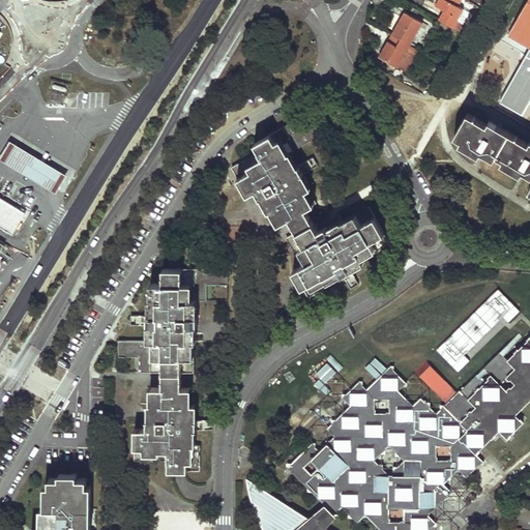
[(437,0),(435,5),(444,10),(438,20),(452,28),(463,9),(460,8),(464,0),(437,0)]
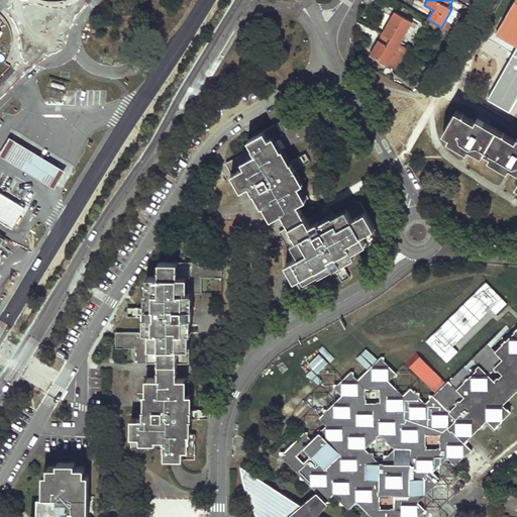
[(453,0),(456,1),(473,11),(478,1),(475,0),(453,0)]
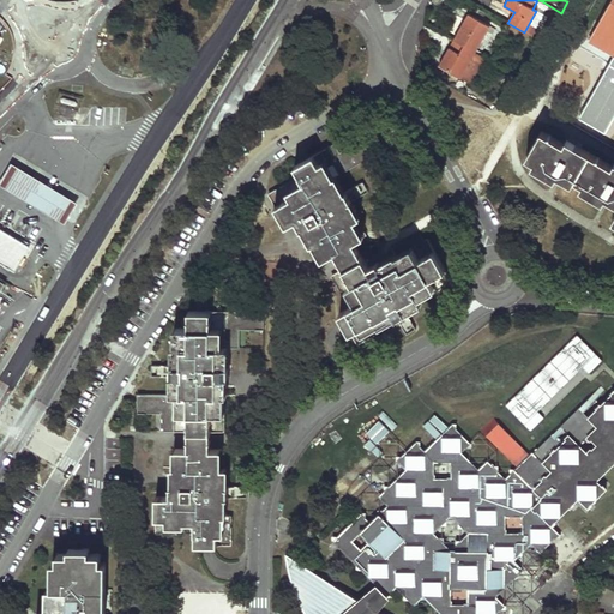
[(613,0),(612,0),(590,40),(613,54),(613,0)]
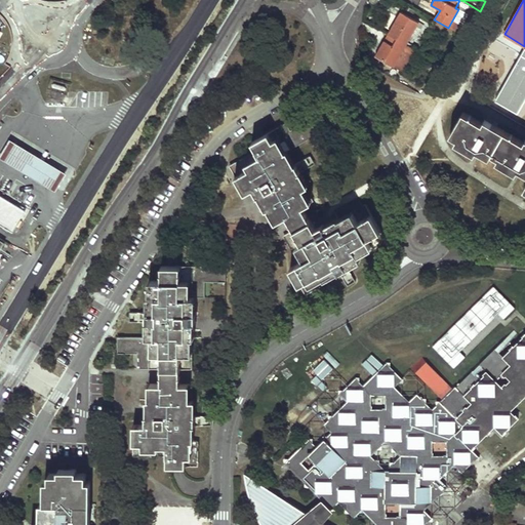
[(419,23),(405,14),(401,22),(397,18),(388,35),(406,45),(419,23)]
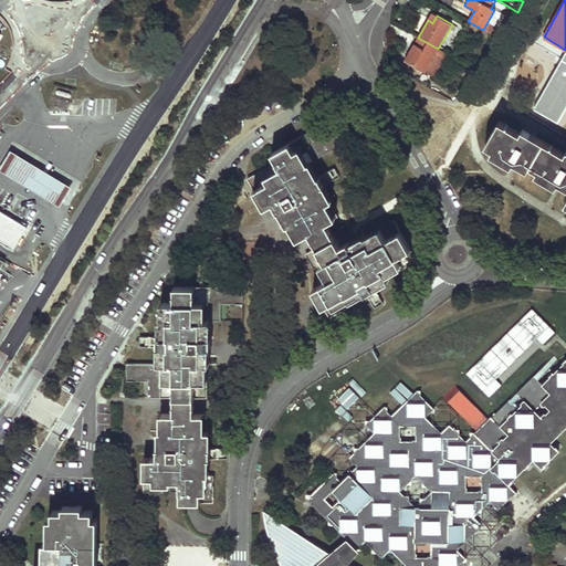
[(438,49),(418,38),(404,60),(425,72),(438,49)]
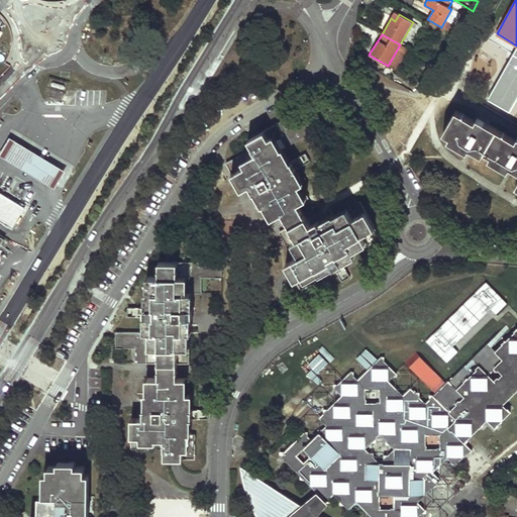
[(475,121),(456,110),(443,132),(449,136),(447,139),(467,150),(469,147),(482,154),(484,150),(491,154),(488,159),(507,170),(510,166),(516,170),(516,182),(516,185),(516,137),(516,139),(478,117),(475,121)]
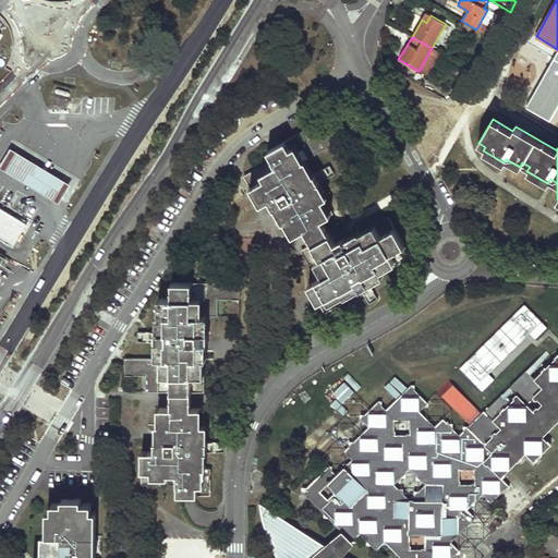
[(308,140),(303,132),(267,152),(269,155),(273,161),(244,178),(261,206),(268,202),(269,201),(274,209),(275,208),(282,223),(286,222),(293,237),(304,231),(308,239),(312,245),(329,235),(326,230),(322,221),(331,215),(324,201),(326,199),(318,184),(324,181),(322,171),(312,176),(304,161),(339,142),(330,126),(324,130),(325,133),(316,138),(318,140),(314,142),(312,137),(308,140)]
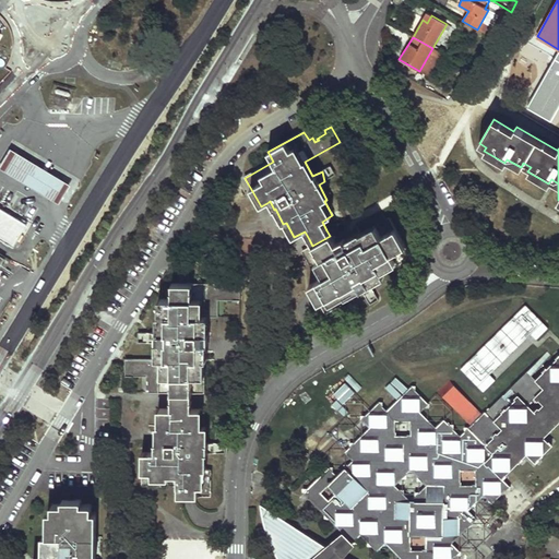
[(325,133),(324,130),(312,138),(314,142),(319,140),(317,139),(325,133)]
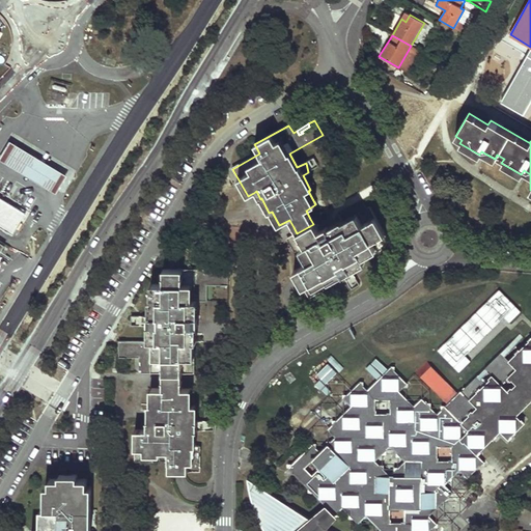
[(68,173),(11,139),(0,156),(0,159),(56,192),(68,173)]
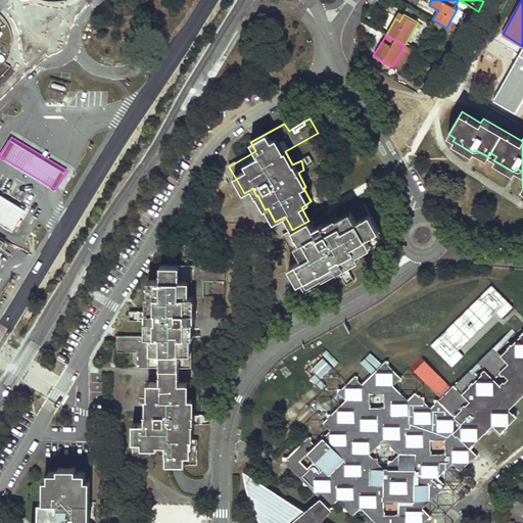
[(314,163),(310,156),(301,160),(303,170),(308,167),(314,163)]
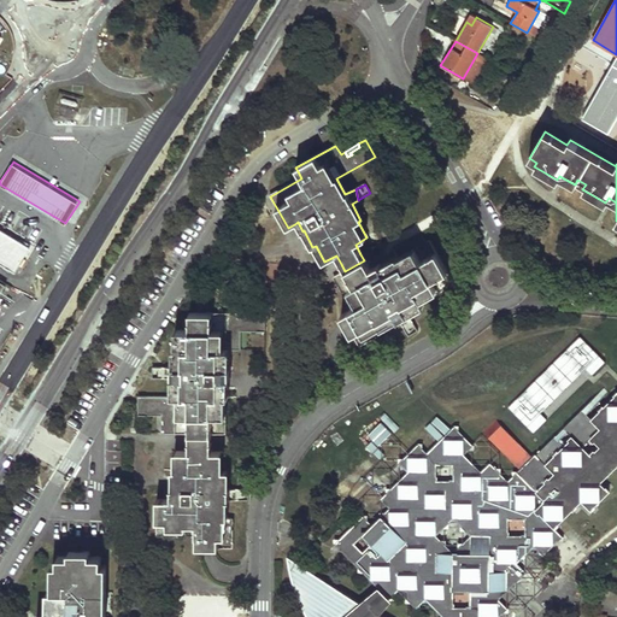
[(29,246),(0,228),(0,263),(13,271),(29,246)]
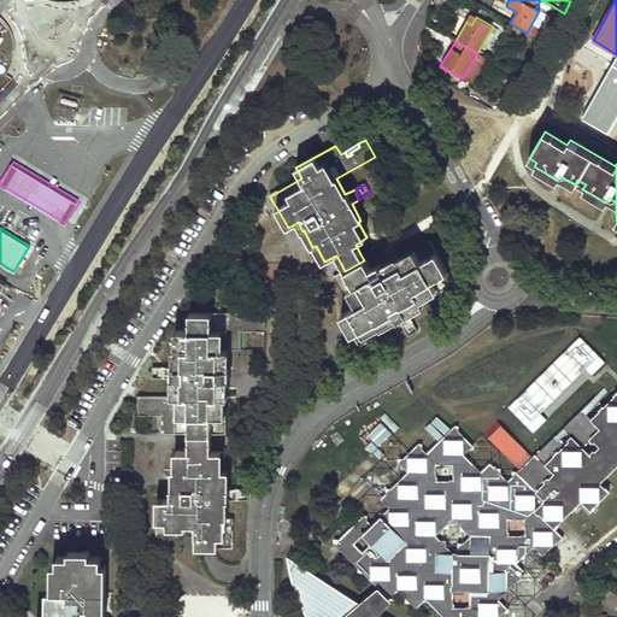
[(453,283),(429,241),(398,259),(397,258),(380,266),(378,265),(370,270),(364,260),(345,271),(334,277),(351,309),(341,315),(358,346),(383,331),(381,327),(397,317),(398,319),(407,313),(423,305),(422,301),(453,283)]
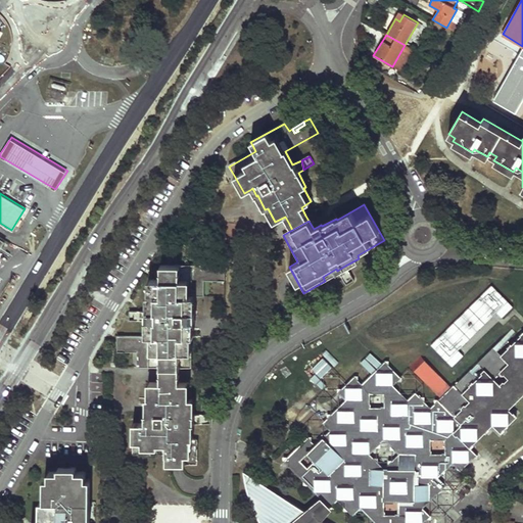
[(224,281),(224,266),(160,266),(159,280),(148,281),(149,296),(147,296),(147,312),(146,312),(145,321),(145,337),(115,336),(116,352),(124,352),(124,350),(136,350),(136,352),(136,368),(159,368),(178,368),(190,369),(190,337),(191,337),(191,322),(193,322),(194,313),(193,313),(193,297),(195,297),(202,297),(201,279),(218,279),(218,281),(224,281)]
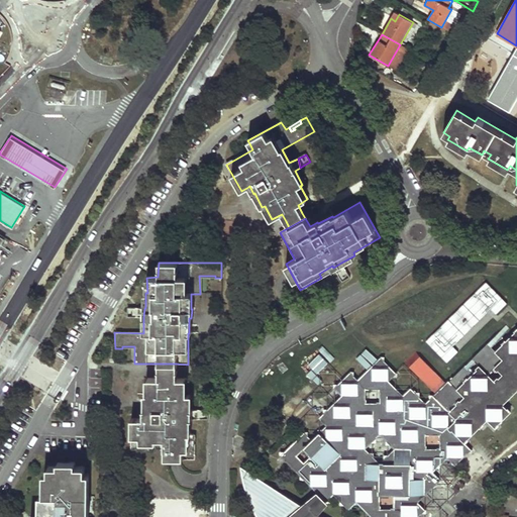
[(349,278),(341,263),(333,268),(342,282),(349,278)]
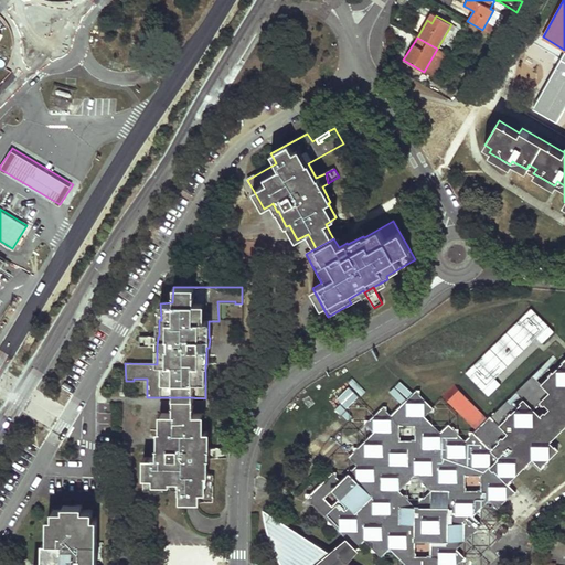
[(235,304),(235,301),(217,301),(219,321),(220,321),(220,304),(235,304)]
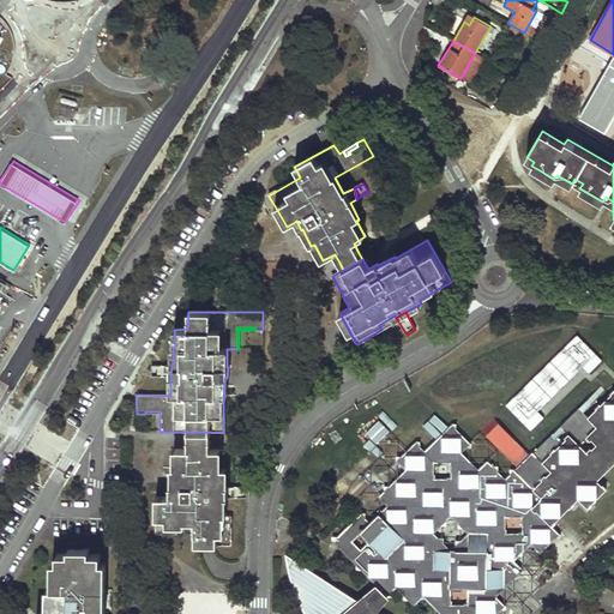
[(578,336),(506,405),(530,431),(545,417),(537,410),(583,367),(589,373),(602,361),(578,336)]
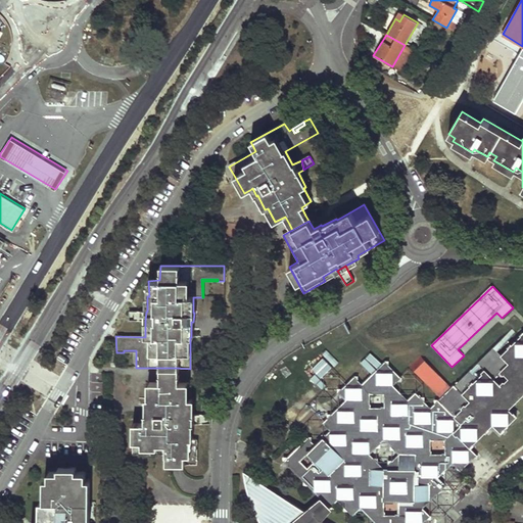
[(78,298),(83,290),(80,288),(75,296),(78,298)]
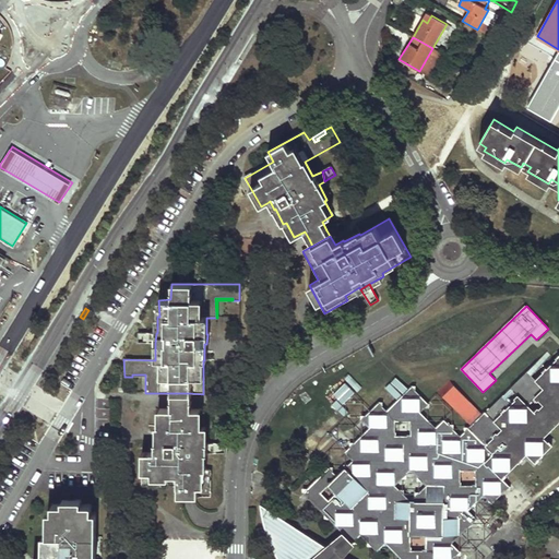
[(155,343),(156,333),(137,333),(137,343),(155,343)]
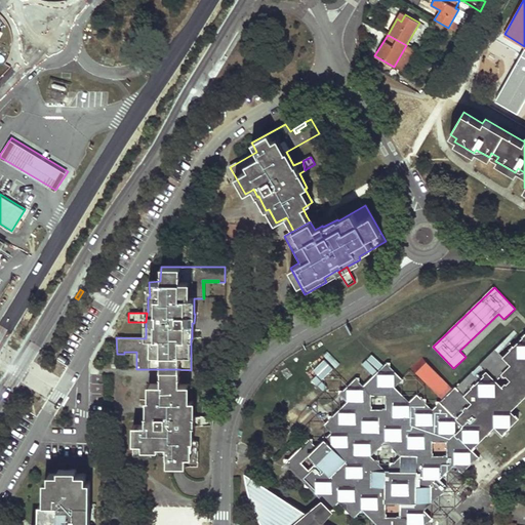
[(309,439),(284,462),(321,499),(331,510),(338,502),(354,518),(362,510),(376,524),(375,524),(407,524),(423,524),(433,517),(425,510),(448,487),(440,479),(455,465),(462,472),(478,456),(472,450),(476,446),(475,445),(494,426),(503,434),(507,431),(506,431),(518,418),(516,415),(515,416),(509,410),(524,394),(524,331),(520,335),(522,337),(515,345),(513,342),(508,348),(510,350),(502,356),(502,357),(510,364),(500,373),(505,377),(506,376),(510,379),(507,384),(505,382),(501,386),(494,379),(486,370),(483,373),(484,374),(475,384),(475,382),(471,386),(472,387),(463,395),(455,387),(453,389),(442,399),(432,410),(417,395),(410,402),(394,386),(402,377),(387,362),(363,386),(355,377),(338,393),(347,401),(323,423),(331,432),(316,447),(309,439)]
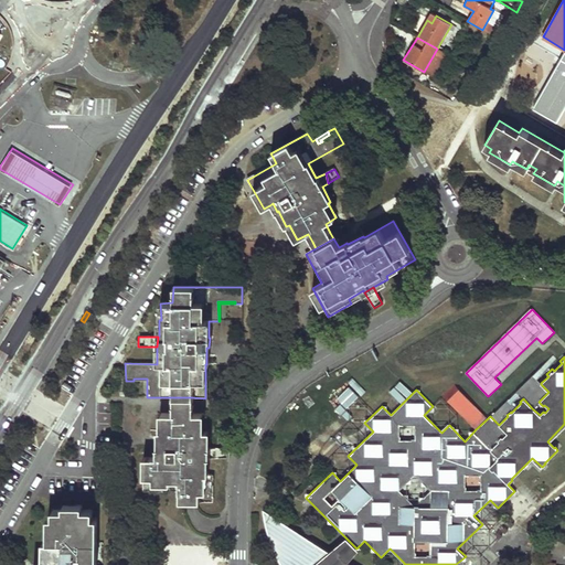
[(553,362),(548,358),(533,374),(536,379),(553,362)]
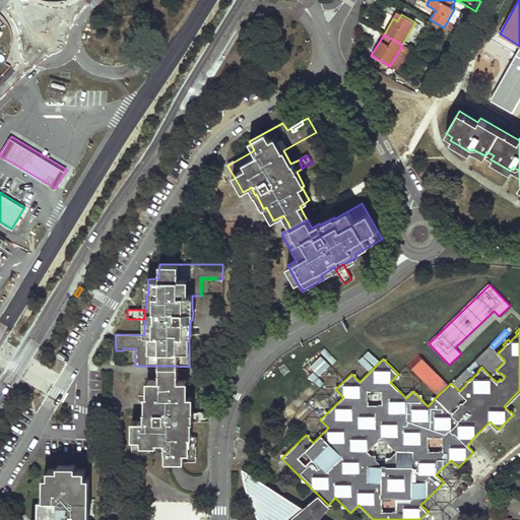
[(498,353),(498,352),(494,348),(491,344),(451,383),(459,391),(467,383),(466,382),(470,379),(470,380),(479,371),(478,370),(481,367),(490,376),(496,370),(505,361),(498,353)]
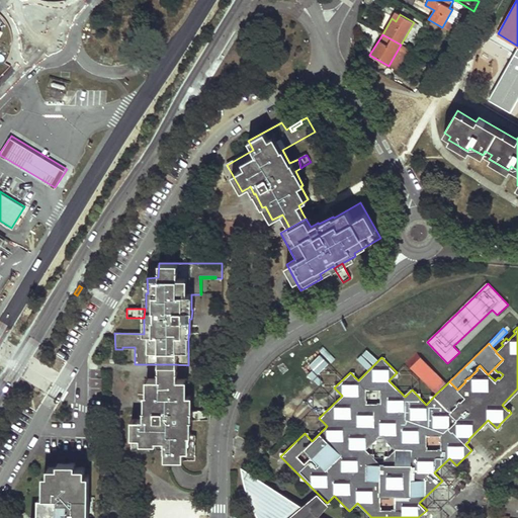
[(331,362),(335,357),(323,346),(319,351),(331,362)]
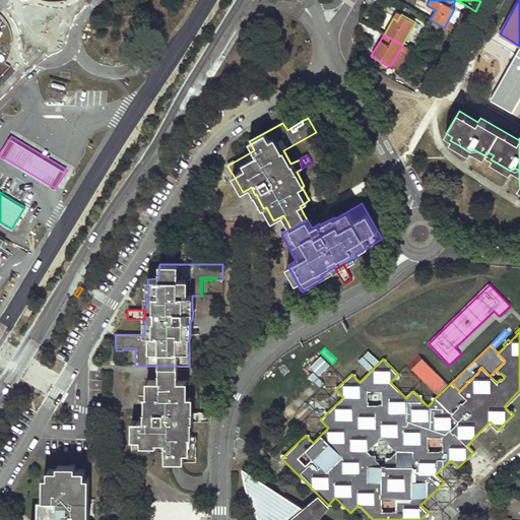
[(309,365),(319,375),(329,364),(320,354),(309,365)]
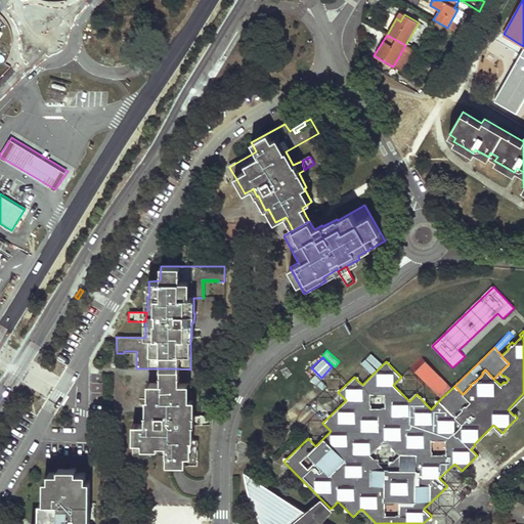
[(441,398),(452,388),(426,360),(415,370),(441,398)]
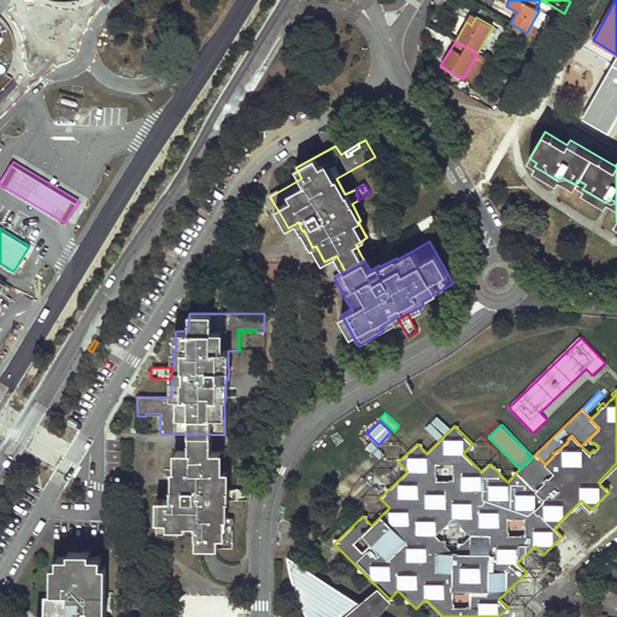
[(209,452),(210,434),(188,434),(188,452),(175,452),(175,470),(172,471),(172,489),(170,489),(170,500),(156,500),(156,527),(156,535),(194,536),(195,548),(210,548),(230,548),(230,519),(224,518),(225,501),(227,501),(227,489),(227,471),(223,471),(223,452),(209,452)]
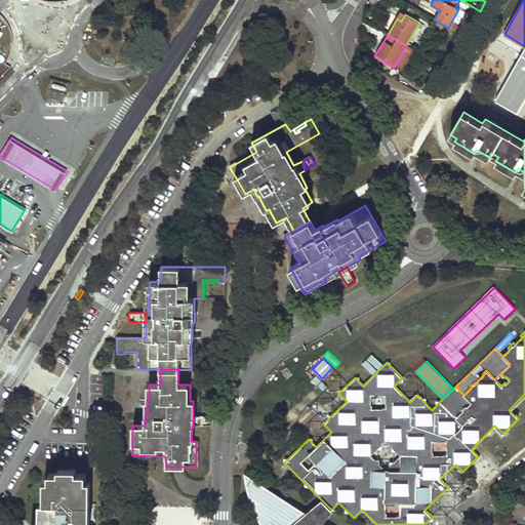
[(500,373),(494,379),(501,386),(505,382),(507,384),(510,379),(506,376),(505,377),(500,373)]
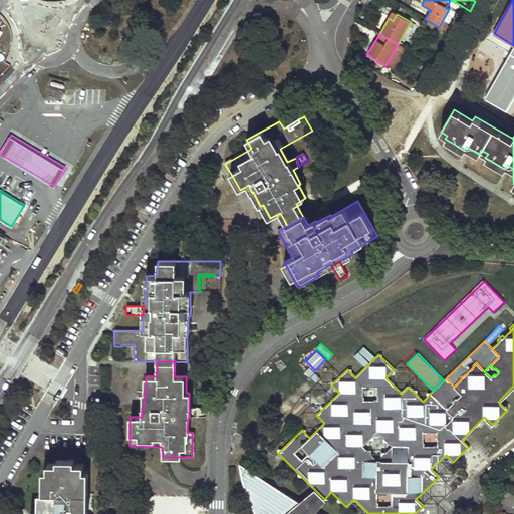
[(206,418),(206,408),(189,408),(189,418),(206,418)]
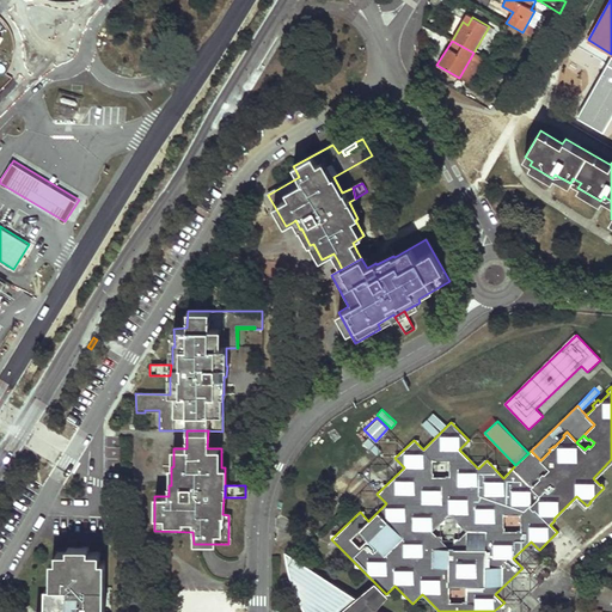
[(99,611),(99,604),(104,605),(104,593),(99,593),(99,587),(101,581),(104,580),(104,569),(99,569),(99,561),(99,552),(89,552),(89,548),(67,546),(67,552),(56,552),(56,561),(56,569),(51,569),(51,580),(56,580),(55,587),(51,587),(50,595),(46,595),(46,605),(51,606),(50,611),(99,611)]
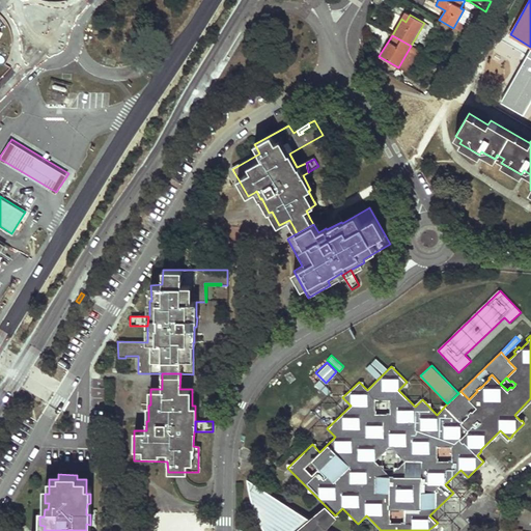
[(294,530),(309,519),(247,478),(249,490),(251,501),(258,520),(263,530),(294,530)]
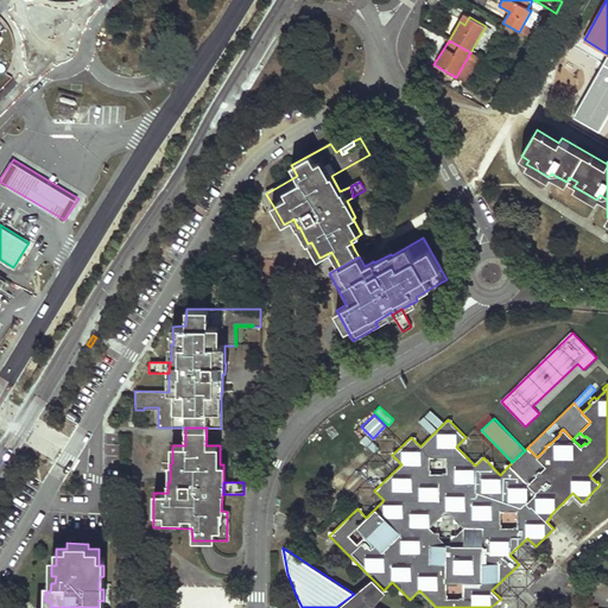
[(336,607),(371,607),(373,607),(386,593),(384,590),(372,578),(354,594),(336,607)]
